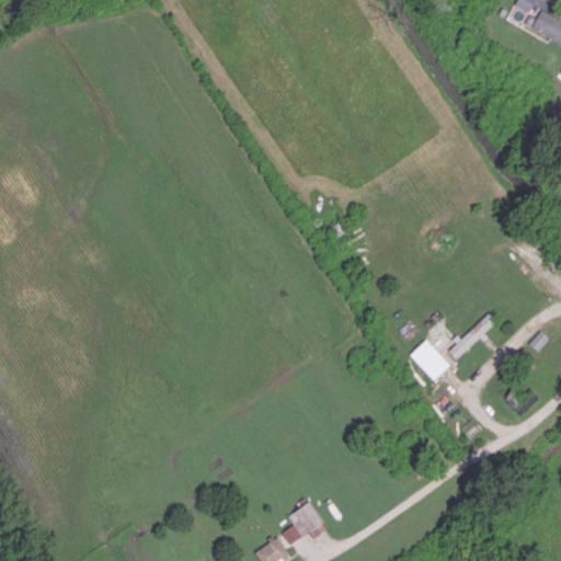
[(515,0),(514,4),(528,12),(534,0),(515,0)]
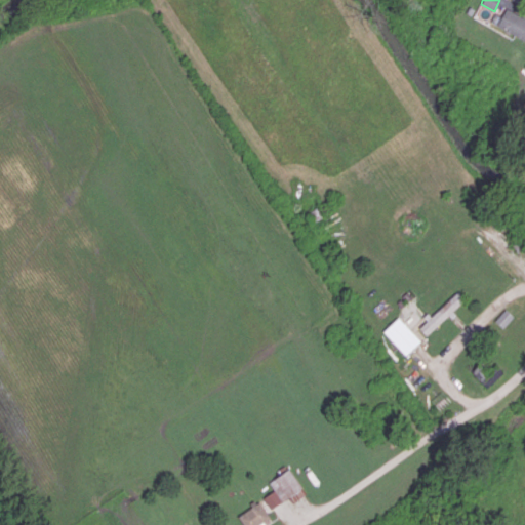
[(501,17),(496,14),(492,23),(524,40),(524,18),(506,8),(501,17)]
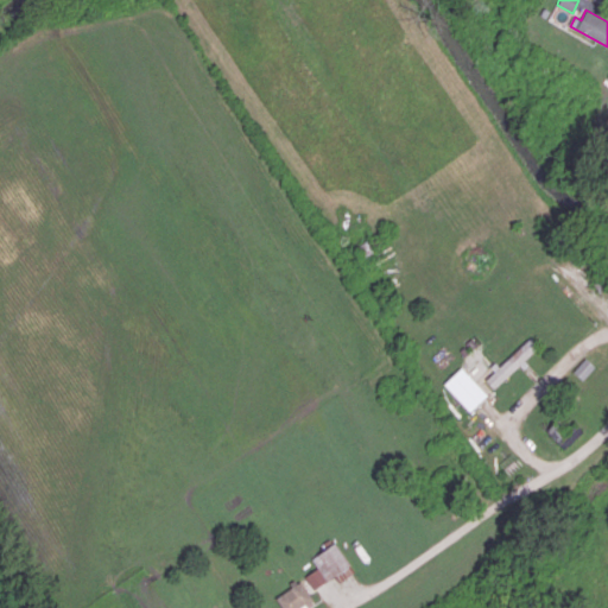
[(485,378),(494,388),(525,361),(524,359),(537,348),(529,339),(485,378)]
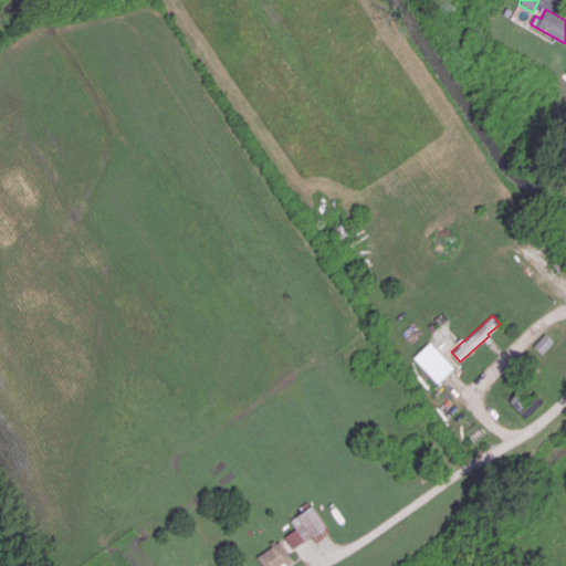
[(552,339),(542,333),(533,347),(543,354),(552,339)]
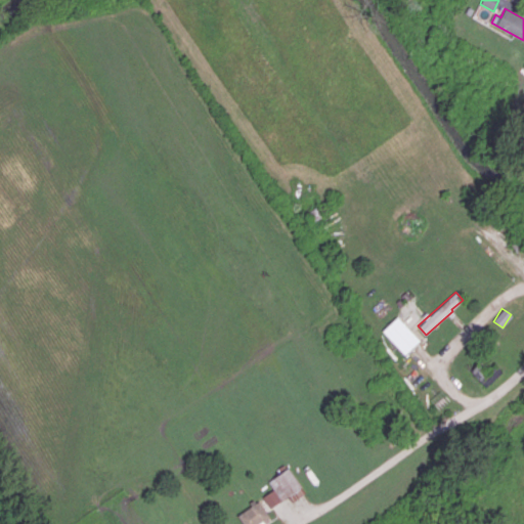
[(382,331),(404,354),(420,340),(397,316),(382,331)]
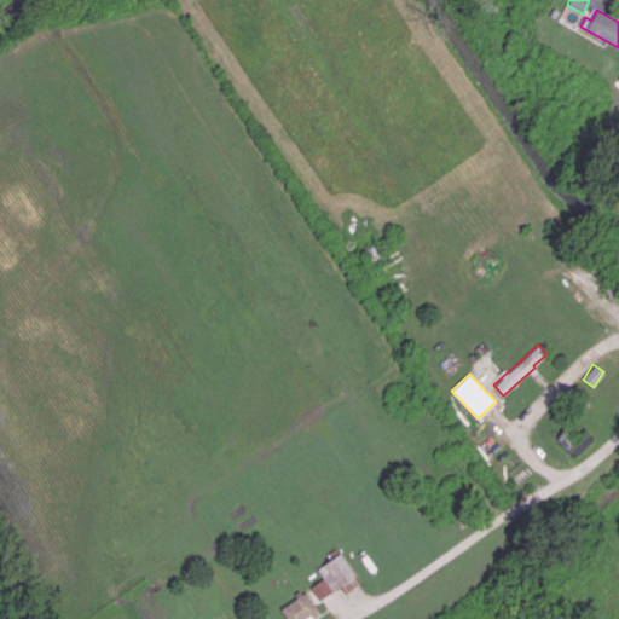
[(323,579),(310,586),(318,600),(341,586),(345,593),(360,584),(342,553),(316,567),(323,579)]
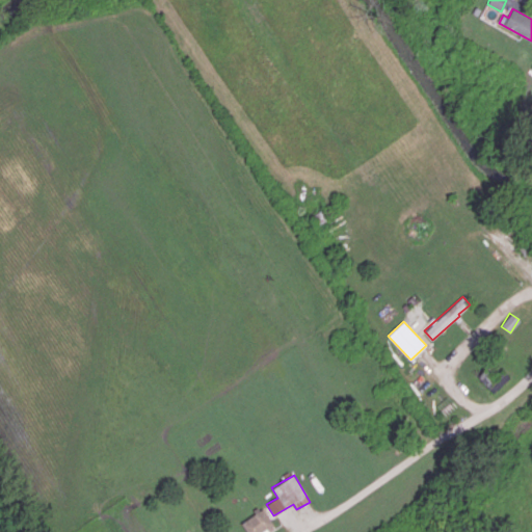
[(241,522),(246,531),(261,531),(273,525),(264,509),(241,522)]
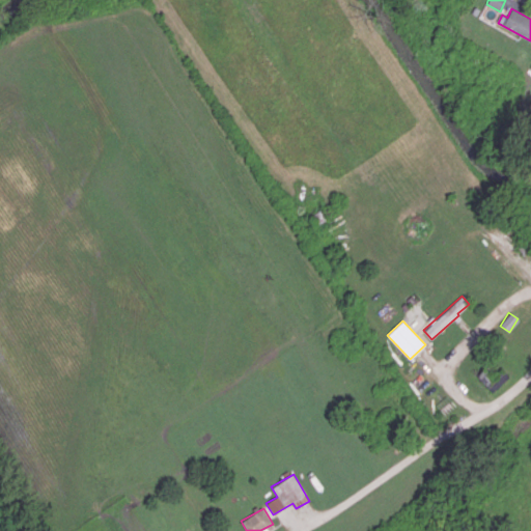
All buildings are outlined.
